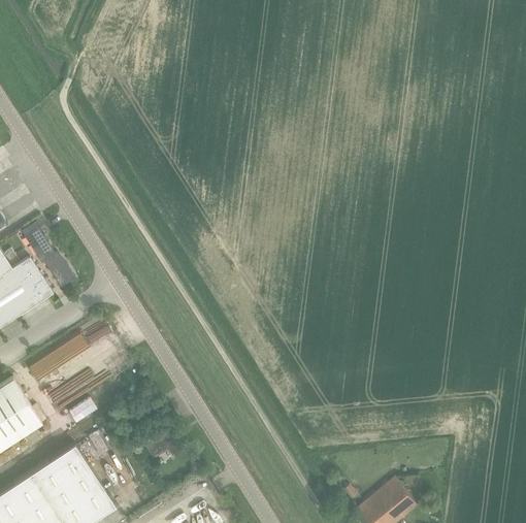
[(0,331),(20,319),(22,318),(50,299),(55,296),(31,259),(21,266),(13,270),(9,264),(0,249),(0,230),(8,225),(0,211),(0,331)]
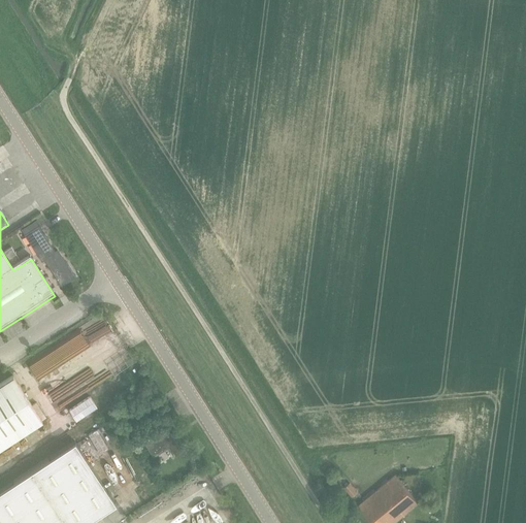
[(43,265),(46,264),(57,257),(40,231),(27,239),(43,265)]
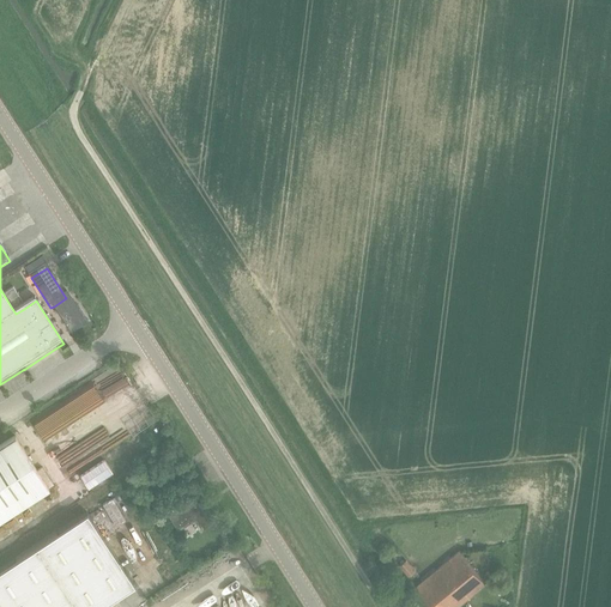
[(74,337),(89,327),(68,296),(66,298),(54,307),(74,337)]
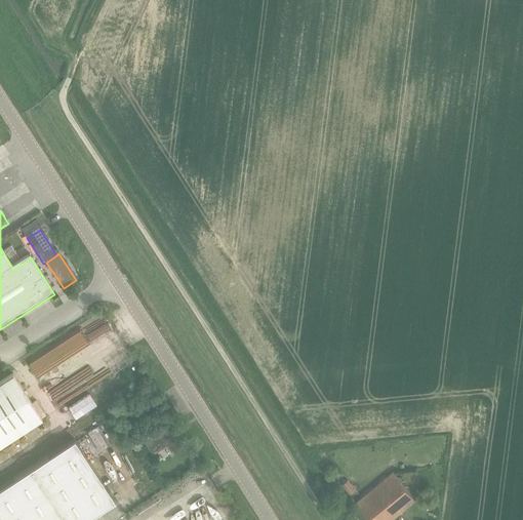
[(0,451),(43,424),(43,423),(47,420),(38,405),(34,408),(14,378),(0,388),(0,451)]
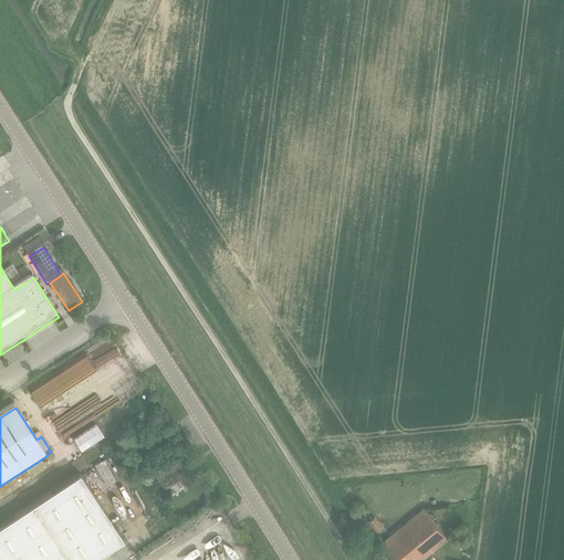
[(84,457),(106,442),(98,430),(75,444),(84,457)]
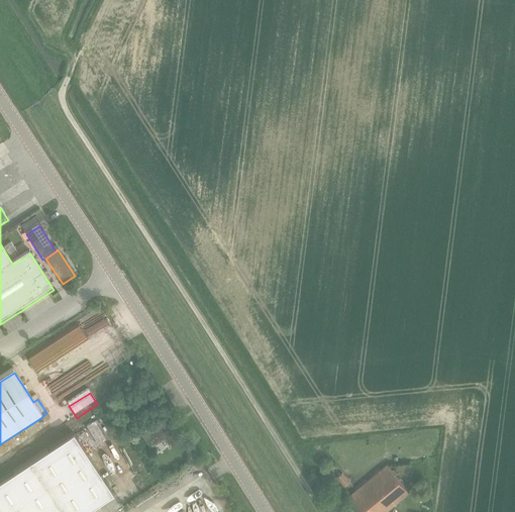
[(180,447),(166,424),(142,438),(151,452),(167,443),(172,452),(180,447)]
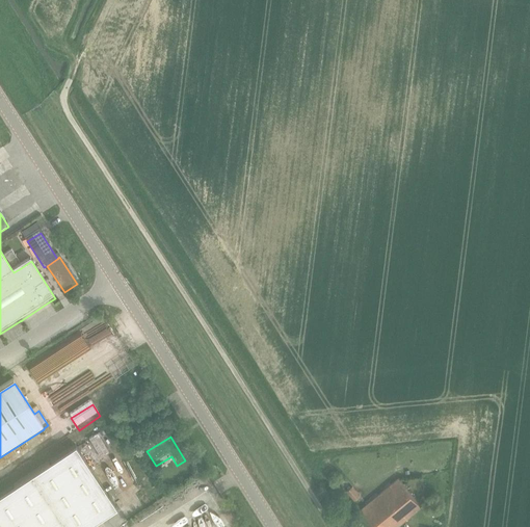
[(77,449),(32,478),(0,499),(0,526),(94,526),(117,511),(77,449)]
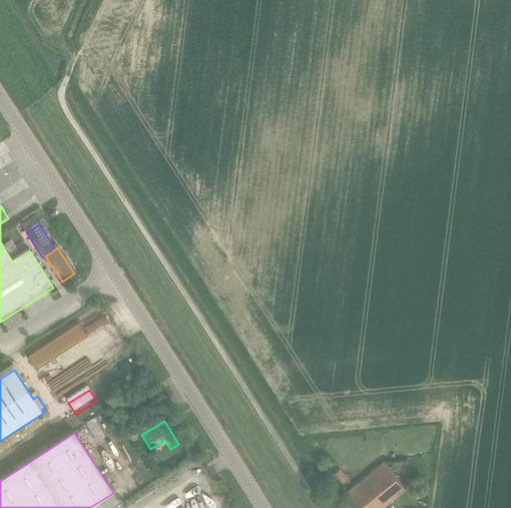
[(391,507),(408,492),(386,466),(351,496),(361,507),(391,507)]
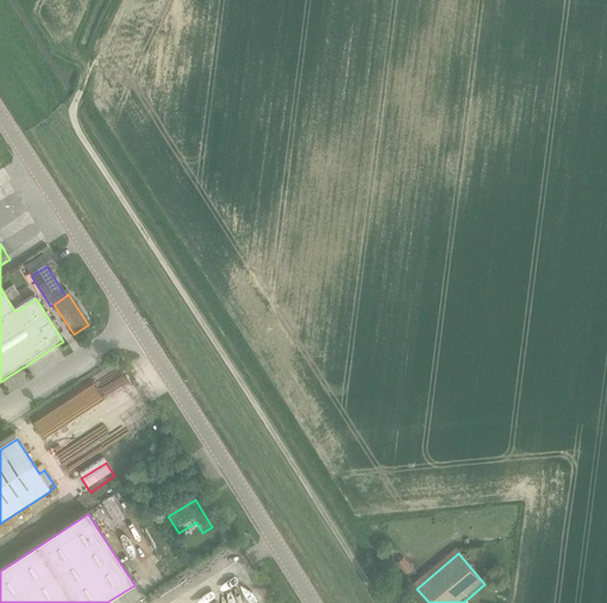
[(408,579),(415,573),(406,563),(400,567),(408,579)]
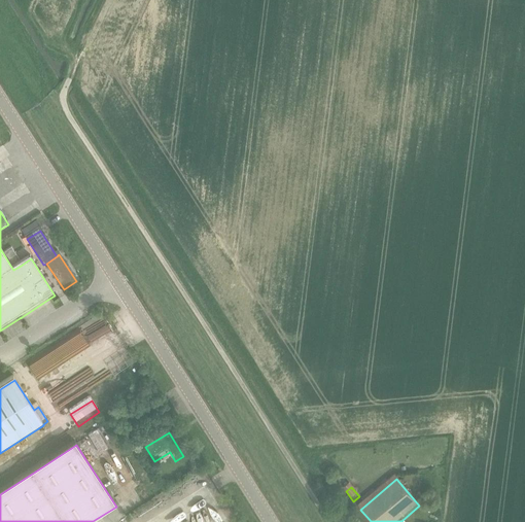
[(228,521),(224,510),(216,512),(219,521),(228,521)]
